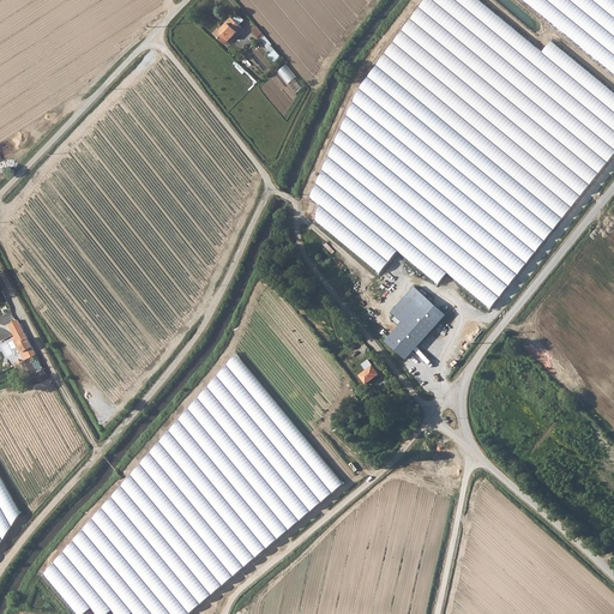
[(481,0),(422,0),(360,86),(311,198),(319,203),(315,222),(380,274),(399,251),(438,284),(447,272),(491,308),(613,155),(613,90),(552,41),(543,52),(481,0)]
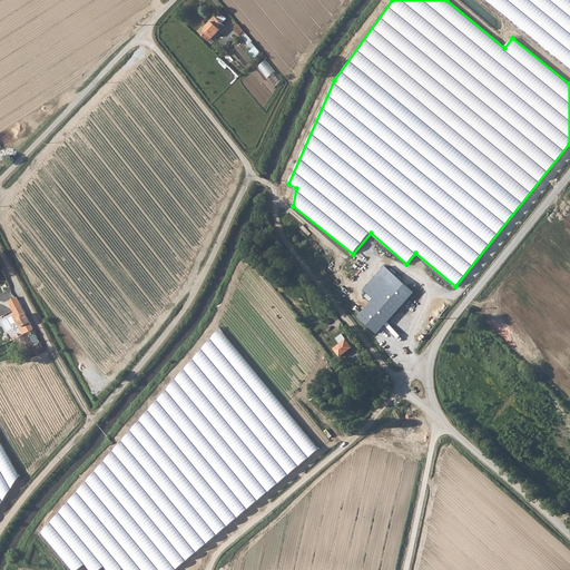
[(569,0),(484,0),(569,68),(569,0)]
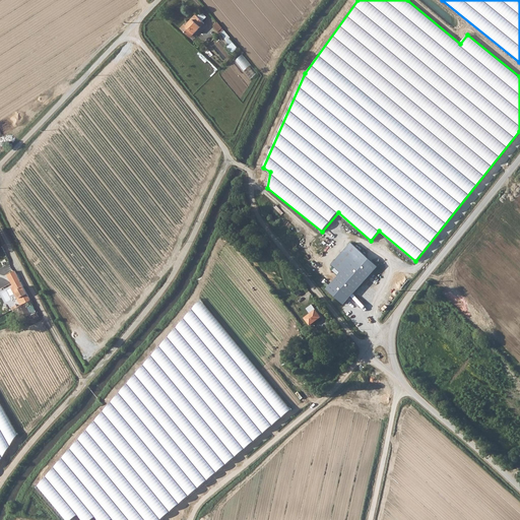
[(204,22),(196,12),(180,25),(188,36),(204,22)]
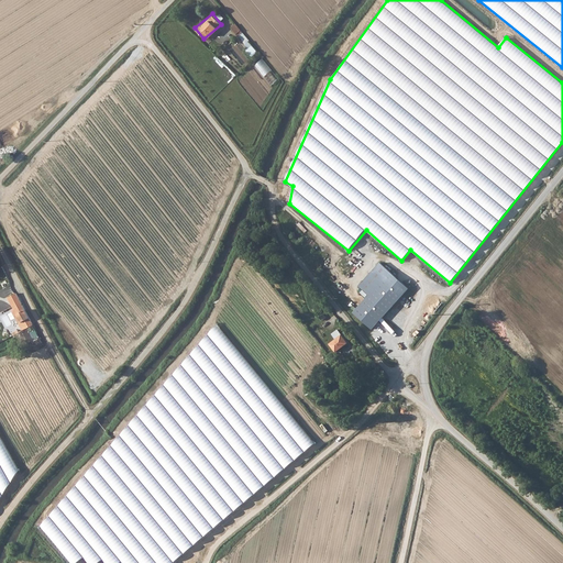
[(242,31),(236,25),(232,29),(238,35),(242,31)]
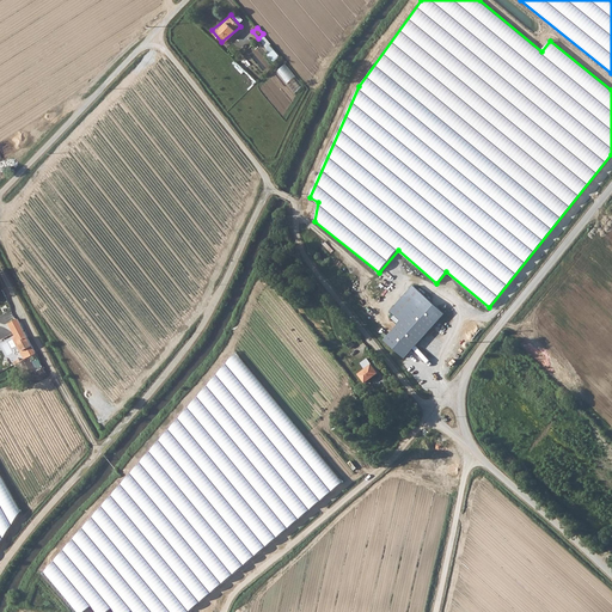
[(298,92),(305,85),(286,65),(279,72),(298,92)]
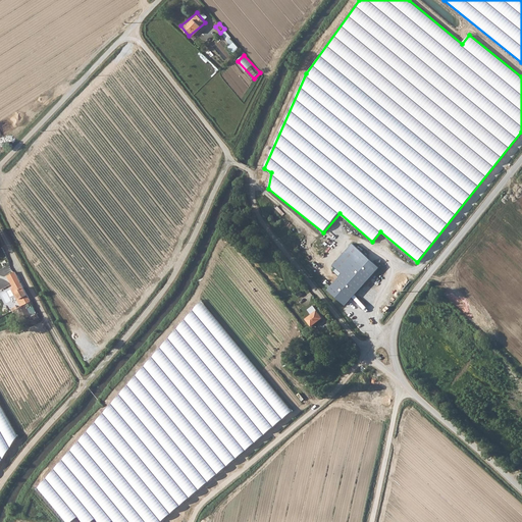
[(378,268),(352,244),(331,265),(341,273),(325,290),(344,307),(378,268)]
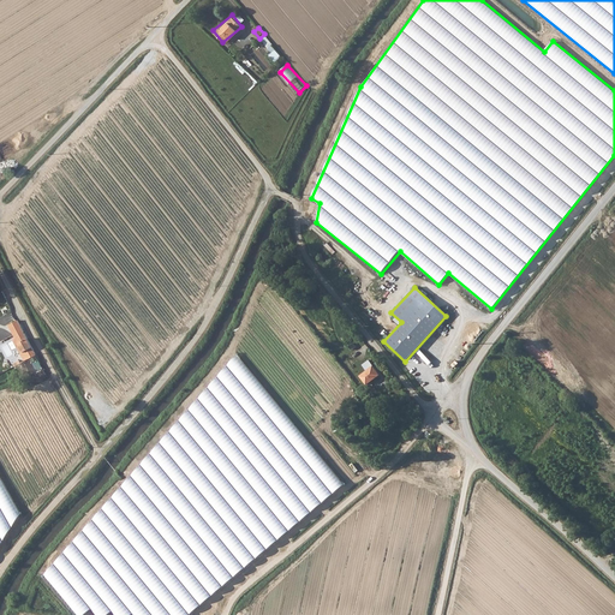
[(39,359),(16,317),(11,321),(7,322),(24,354),(28,352),(33,359),(34,363),(39,359)]
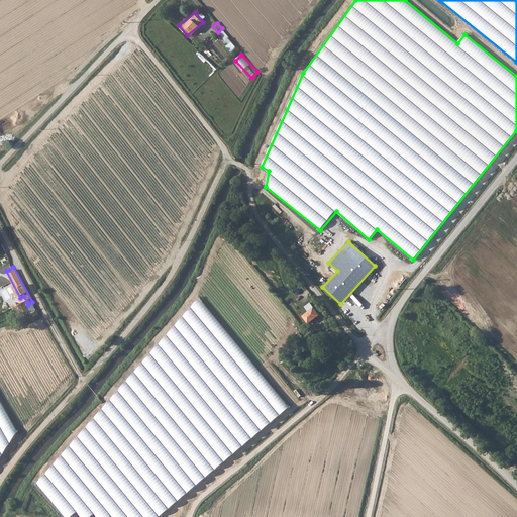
[(159,516),(290,407),(200,298),(38,484),(66,516),(69,516),(77,512),(80,516),(91,516),(94,514),(96,516),(110,516),(112,515),(113,516),(159,516)]
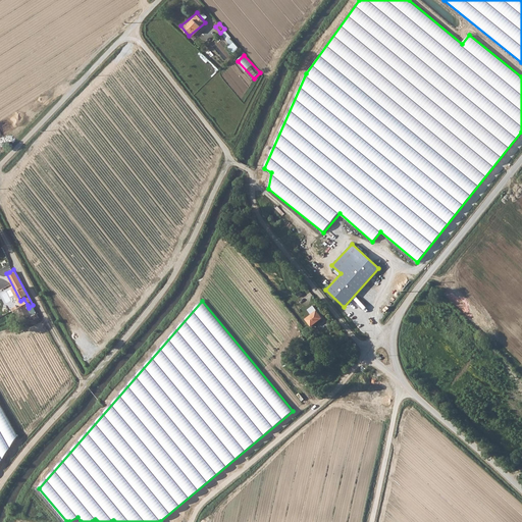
[(29,308),(28,305),(14,312),(17,317),(21,315),(24,320),(33,316),(29,308)]
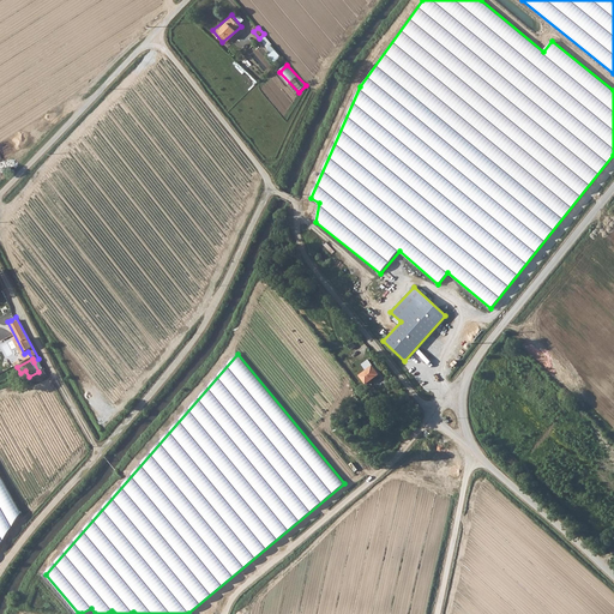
[(366,384),(379,374),(368,360),(361,365),(366,371),(360,375),(366,384)]
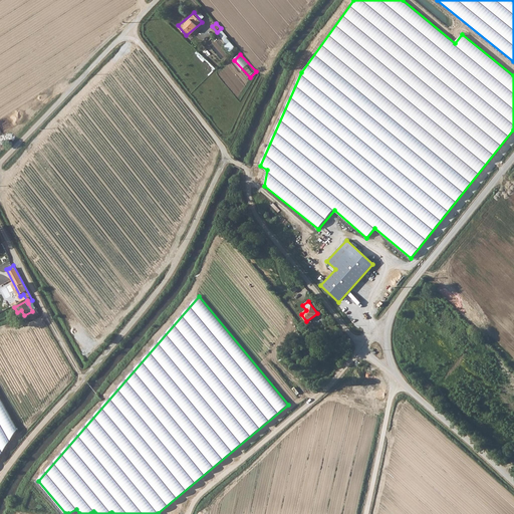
[(0,458),(19,430),(0,396),(0,458)]
